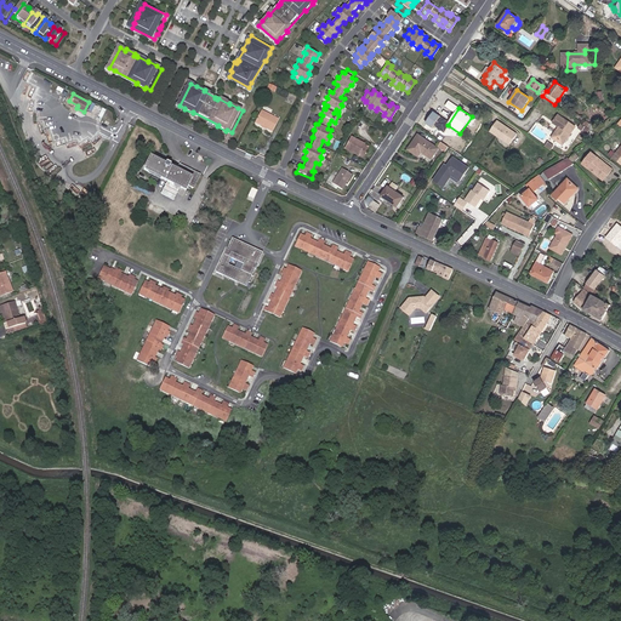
[(258,121),(269,127),(274,130),(280,119),(263,112),(258,121)]
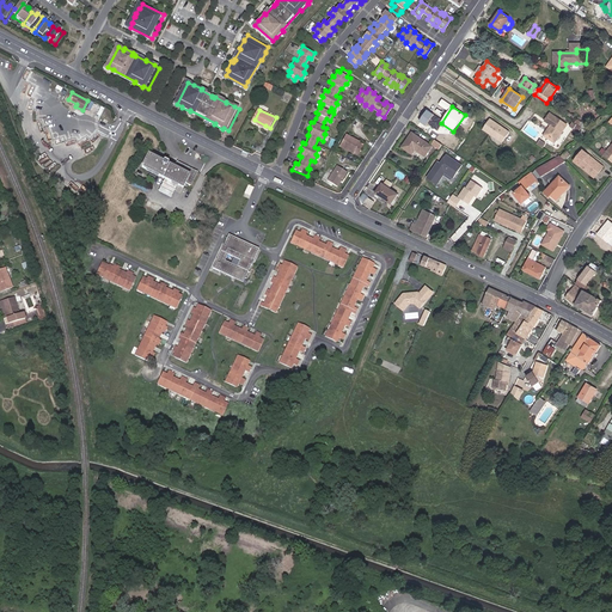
[(434,122),(436,118),(427,111),(418,122),(434,132),(439,124),(434,122)]
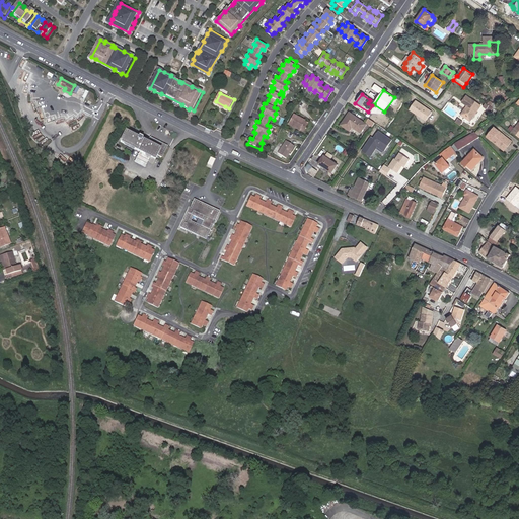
[(478,102),(463,94),(459,101),(464,104),(466,105),(465,106),(463,110),(463,113),(471,117),(478,102)]
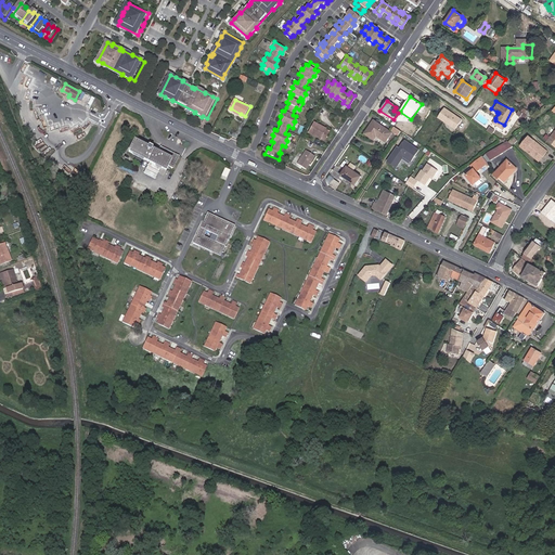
[(461,119),(446,108),(439,117),(455,128),(461,119)]
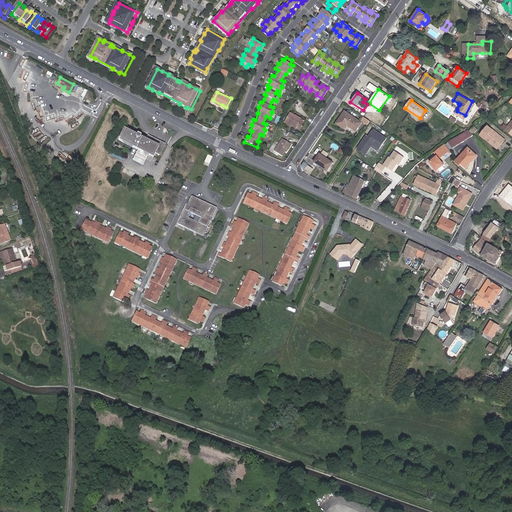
[(457,111),(457,109),(456,108),(454,112),(464,117),(465,115),(457,111)]
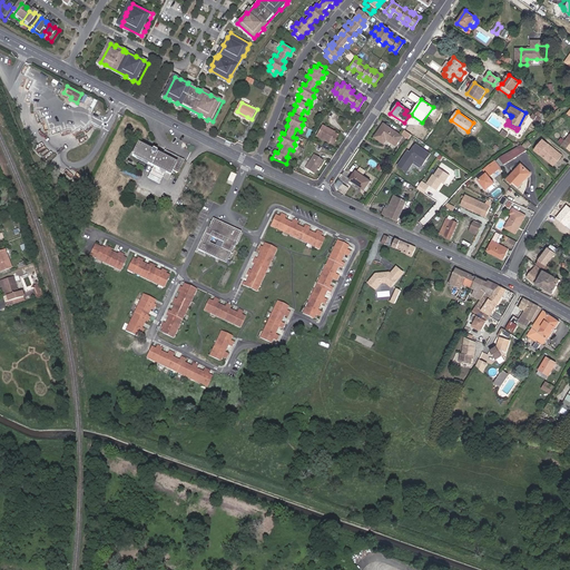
[(395,146),(402,136),(383,124),(375,137),(384,144),(386,139),(395,146)]
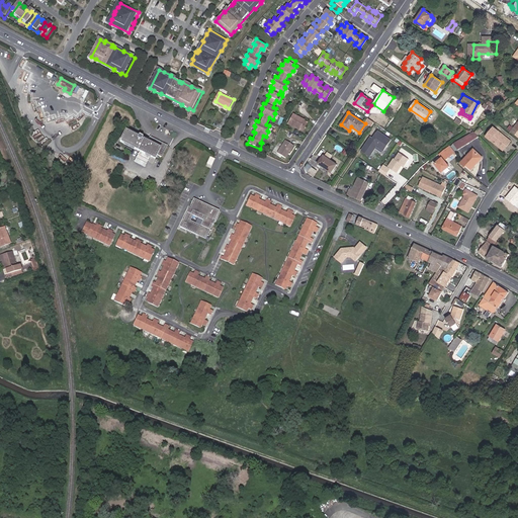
[(289,123),(300,131),(301,126),(306,128),(309,122),(294,114),(289,123)]
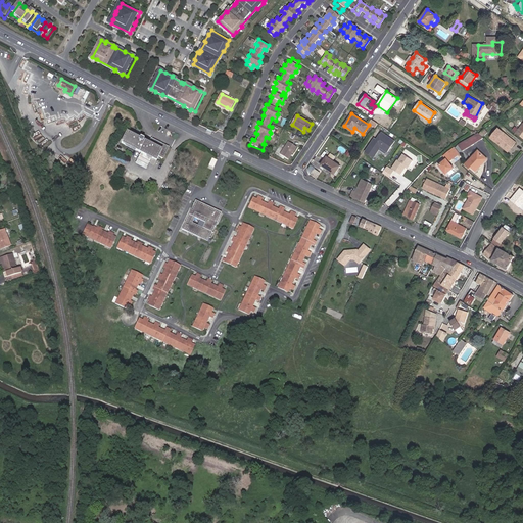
[(485,126),(478,130),(484,136),(489,133),(485,126)]
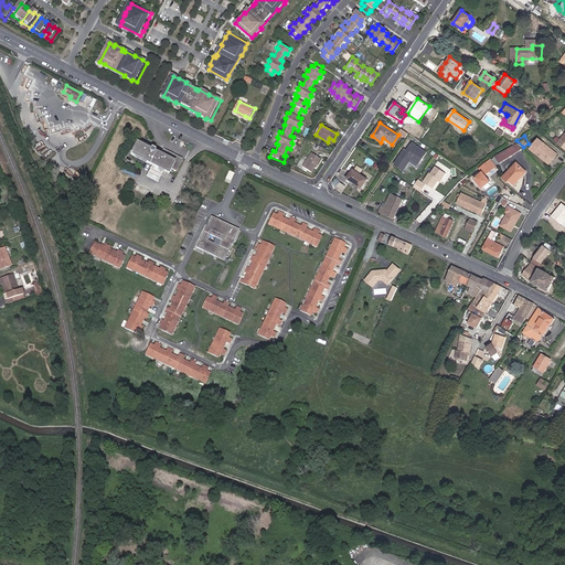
[(147,160),(170,172),(171,169),(176,171),(182,159),(163,149),(161,153),(137,141),(130,155),(147,162),(147,160)]
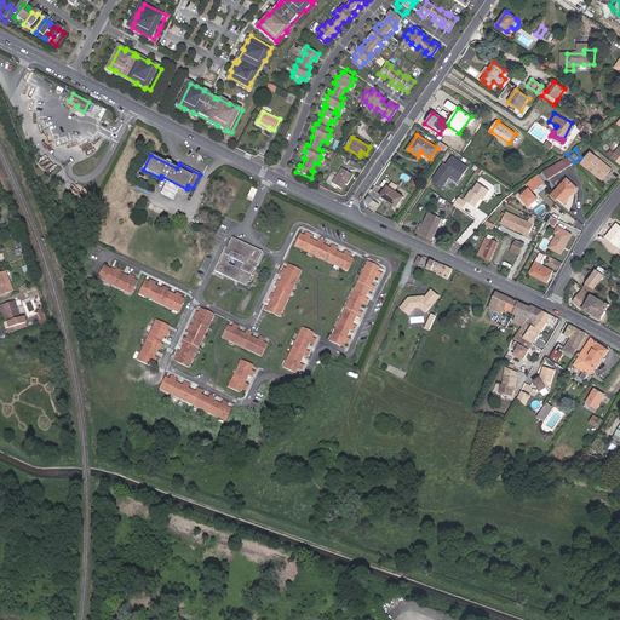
[(604,171),(606,172),(610,167),(596,155),(587,165),(600,176),(604,171)]
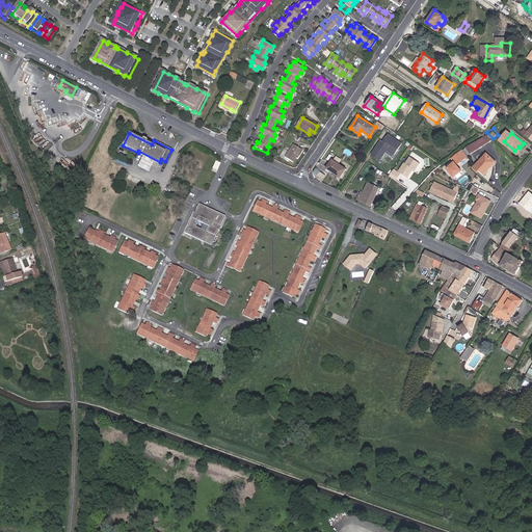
[(476,141),(480,148),(491,140),(487,134),(476,141)]
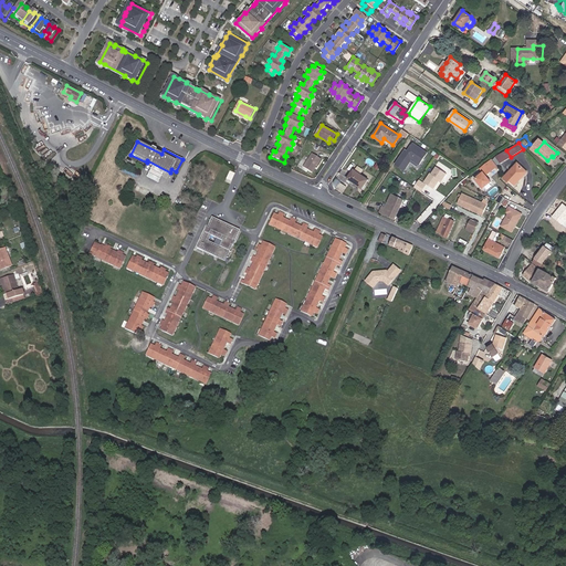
[(418,166),(426,154),(411,144),(406,152),(404,150),(394,165),(402,171),(410,161),(418,166)]
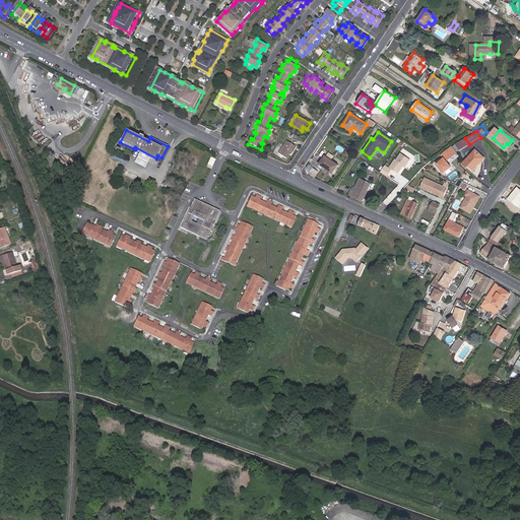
[(460,150),(469,144),(465,138),(456,144),(460,150)]
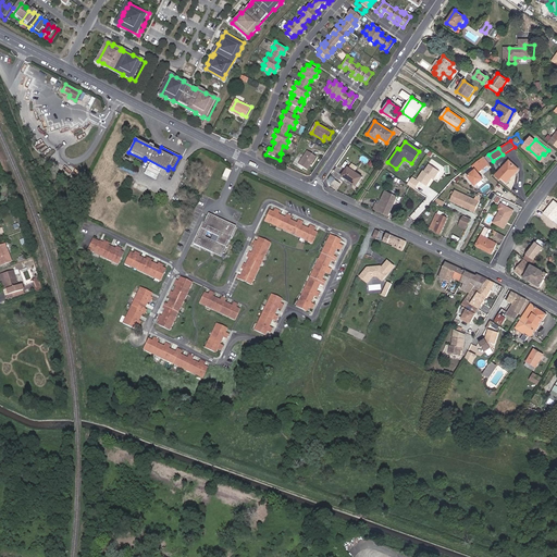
[(309,166),(317,155),(308,149),(300,161),(309,166)]
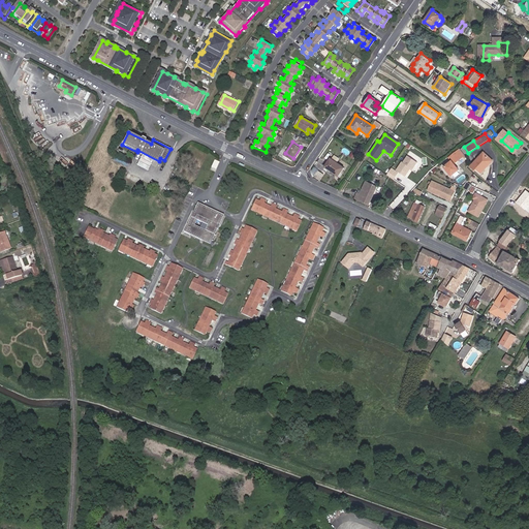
[(465,155),(460,149),(449,157),(453,161),(445,167),(453,176),(460,170),(455,164),(465,155)]
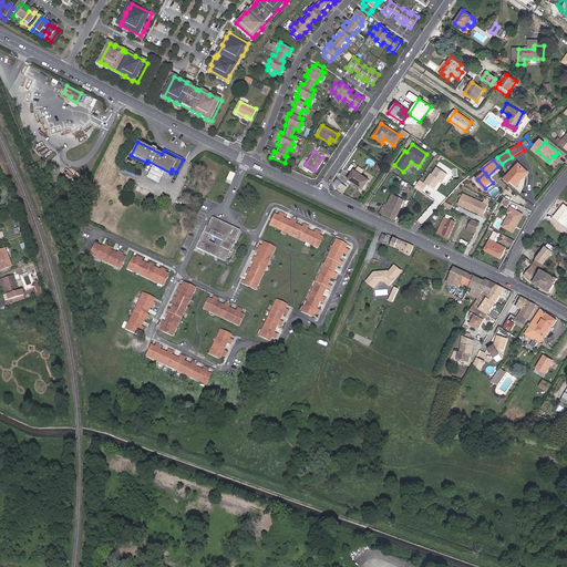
[(169,174),(171,173),(147,161),(147,163),(169,174)]
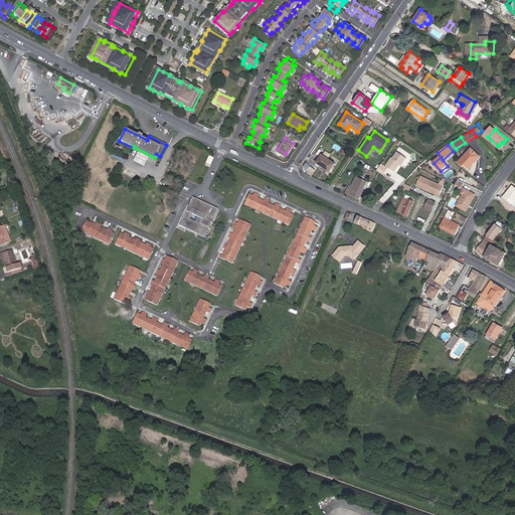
[(477,154),(471,149),(459,162),(463,166),(464,165),(468,168),(468,167),(470,168),(477,159),(477,158),(478,156),(477,155),(477,154)]
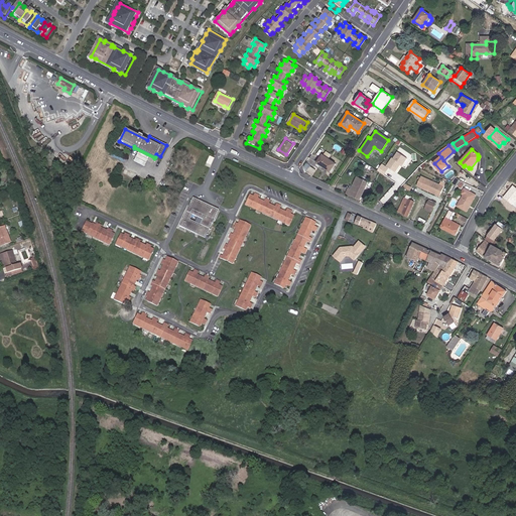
[(395,171),(400,163),(402,164),(406,158),(397,151),(392,158),(391,157),(386,166),(395,171)]
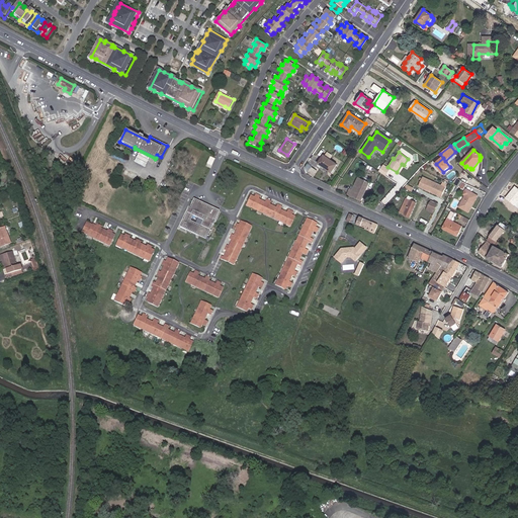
[(325,157),(324,156),(318,163),(332,173),(337,165),(330,160),(325,157)]
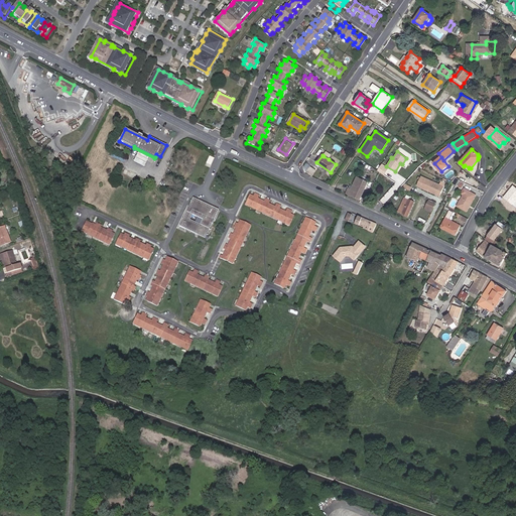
[(314,166),(308,162),(305,167),(310,171),(314,166)]
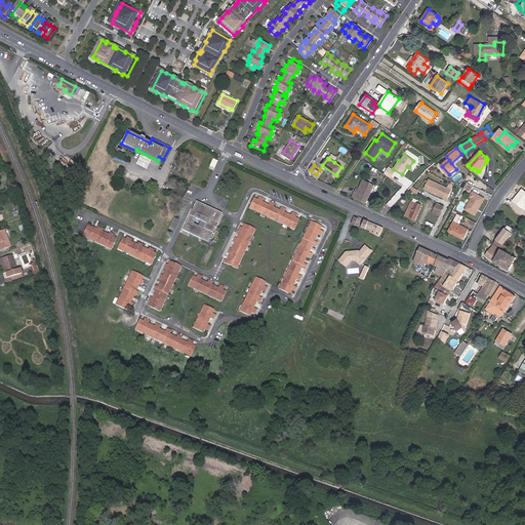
[(444,198),(448,189),(430,179),(425,189),(444,198)]
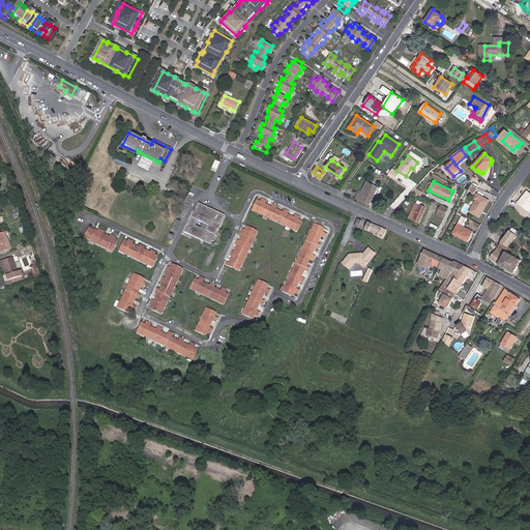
[(355,199),(370,205),(378,187),(366,182),(360,195),(358,194),(355,199)]
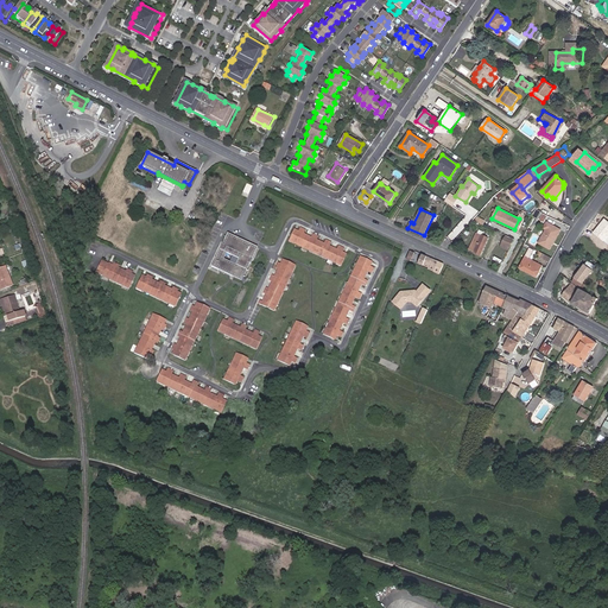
[(518,232),(524,221),(519,219),(514,229),(518,232)]
